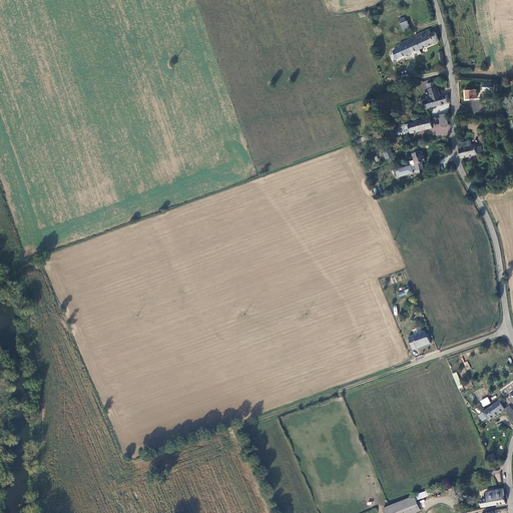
[(407,22),(401,24),(404,31),(410,29),(407,22)]
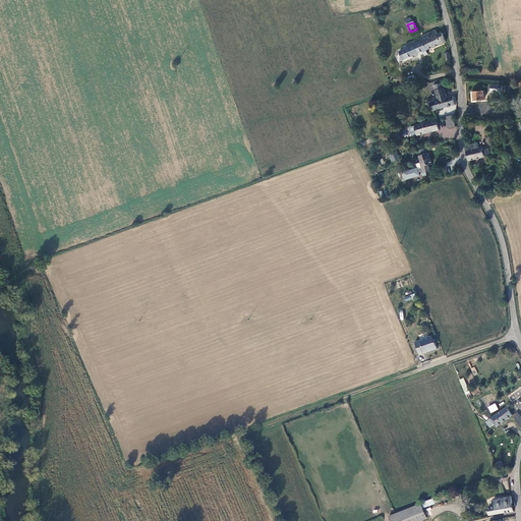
[(426,50),(446,42),(442,34),(438,36),(436,31),(421,37),(421,38),(426,50)]
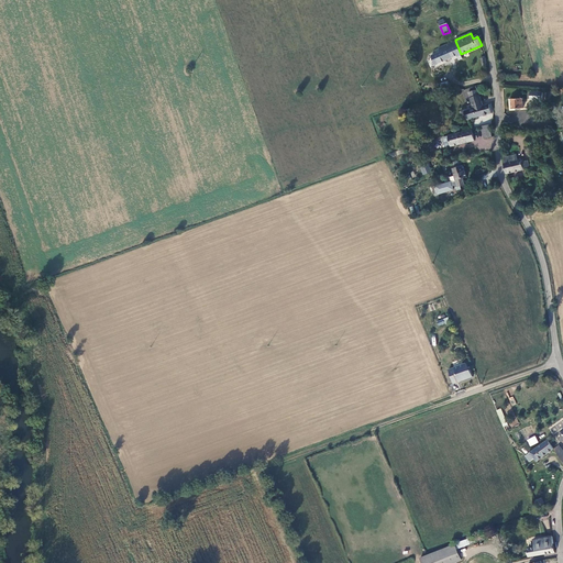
[(457,56),(461,54),(455,41),(448,45),(439,48),(440,52),(431,56),(435,65),(457,56)]
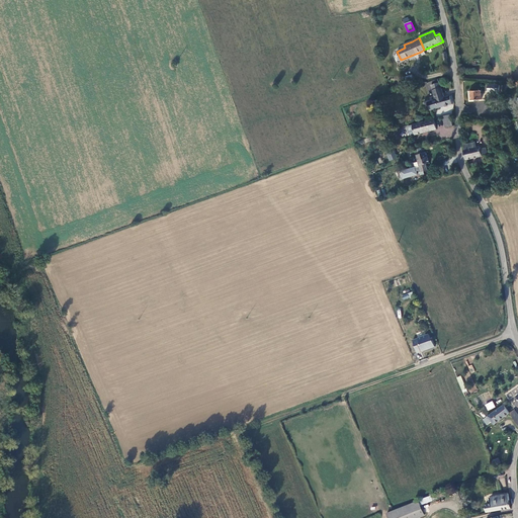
[(430,110),(435,109),(452,103),(449,93),(443,95),(439,81),(431,83),(436,100),(428,102),(430,110)]
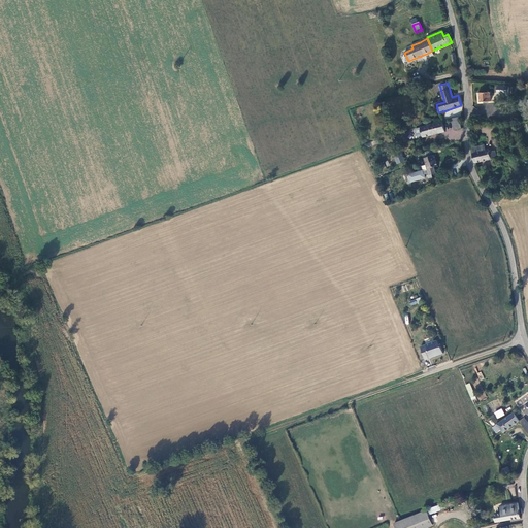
[(496,95),(508,95),(508,88),(496,87),(496,95)]
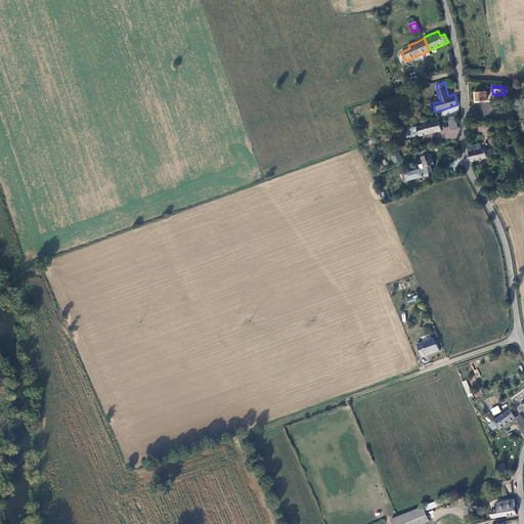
[(477,92),(477,101),(487,100),(486,91),(477,92)]
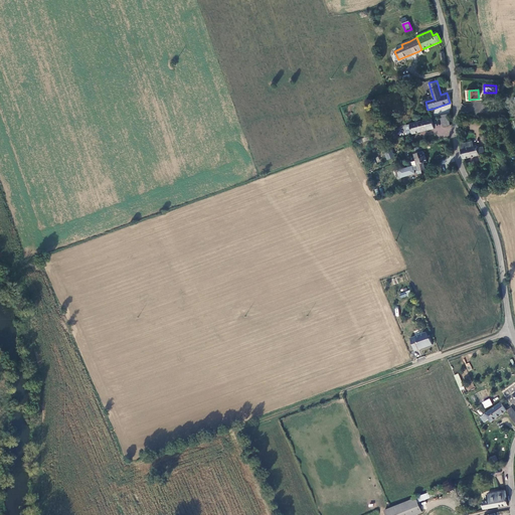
[(451,125),(448,114),(441,116),(443,127),(451,125)]
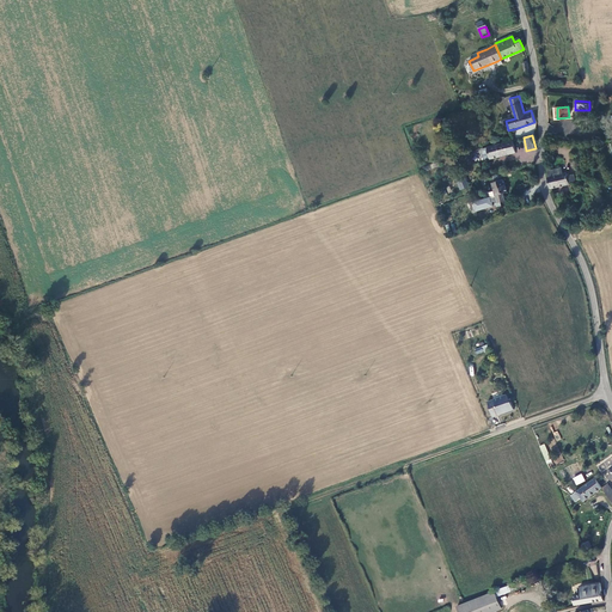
[(515,153),(513,140),(487,147),(490,159),(515,153)]
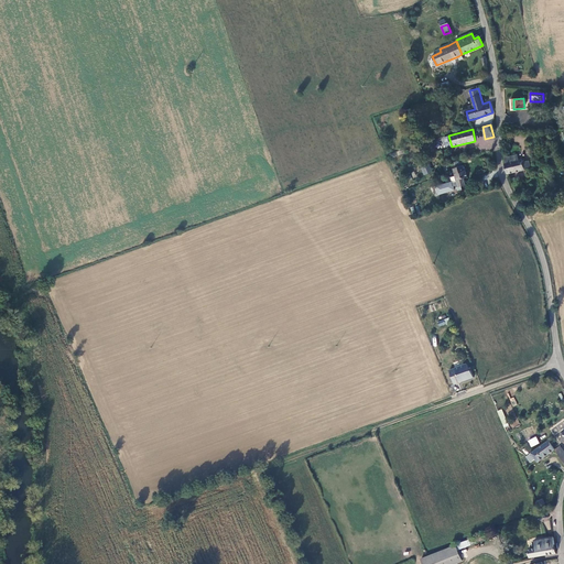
[(507,175),(525,170),(524,170),(530,167),(528,161),(523,162),(522,160),(518,161),(516,155),(505,159),(506,164),(505,165),(507,175)]
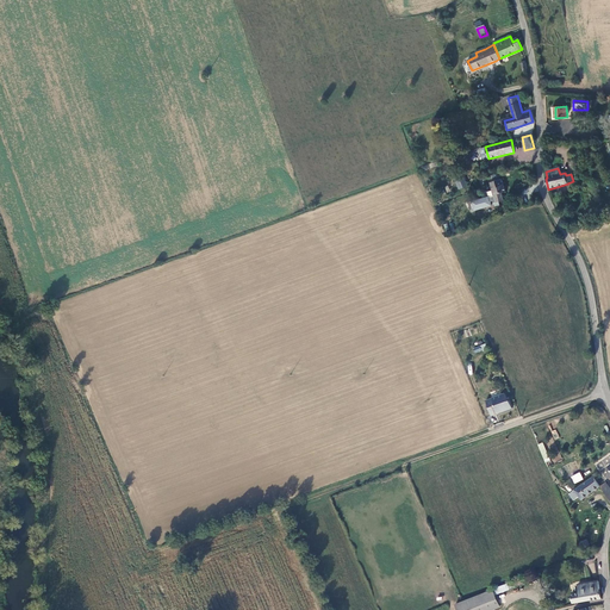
[(455,179),(458,190),(467,187),(464,176),(455,179)]
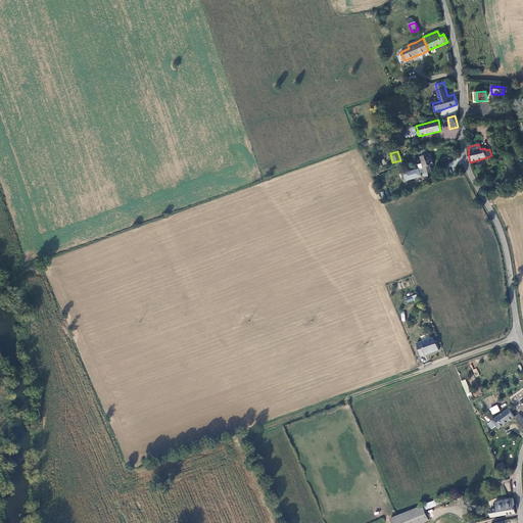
[(433,164),(430,153),(420,156),(422,163),(417,164),(419,170),(406,174),(408,181),(421,176),(421,174),(423,173),(424,177),(429,176),(428,173),(432,172),(430,165),(433,164)]
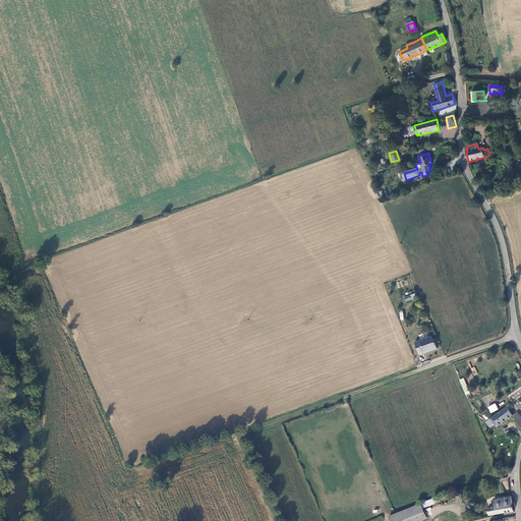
[(420,341),(415,343),(420,356),(438,349),(436,343),(433,344),(431,337),(420,341)]
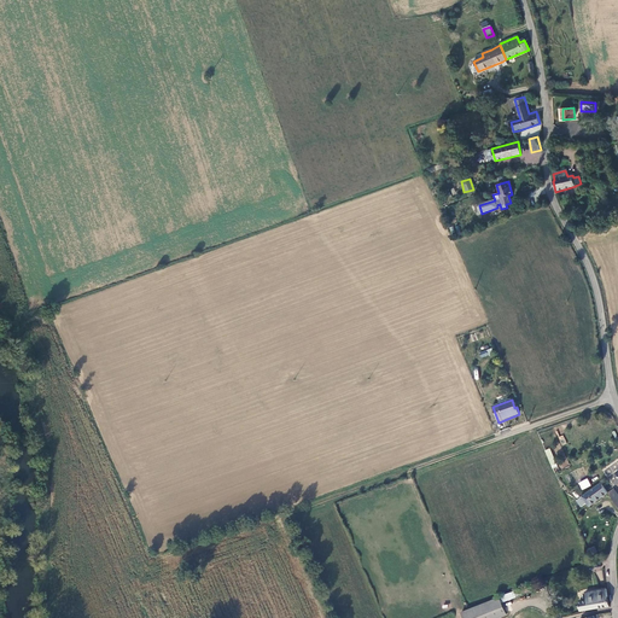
[(554,462),(557,462),(551,448),(546,449),(553,467),(555,467),(554,462)]
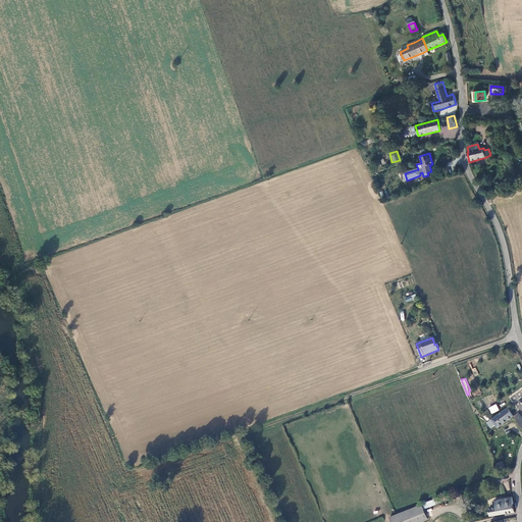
[(488,408),(491,414),(500,410),(496,404),(488,408)]
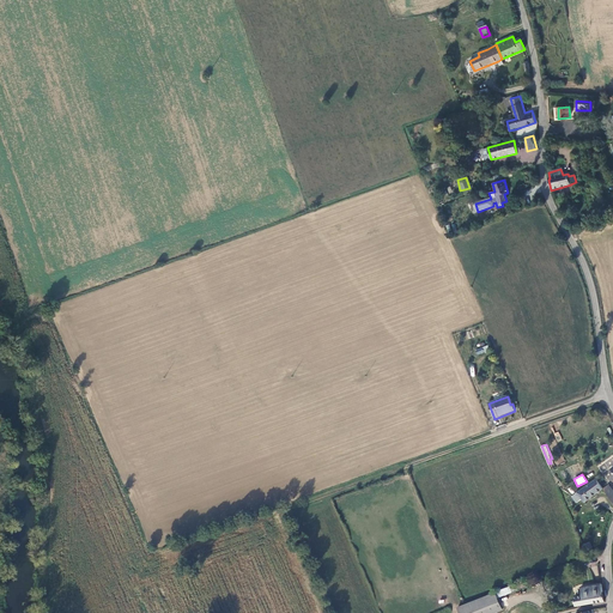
[(584,502),(602,489),(596,479),(578,492),(582,498),(584,502)]
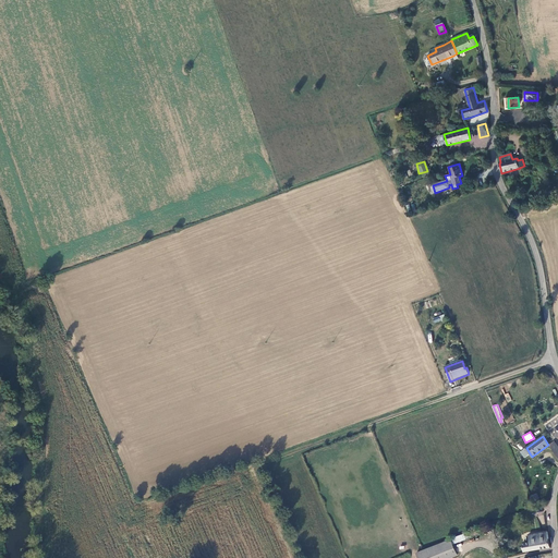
[(435,547),(417,554),(419,557),(451,557),(458,556),(453,545),(487,531),(485,525),(435,547)]
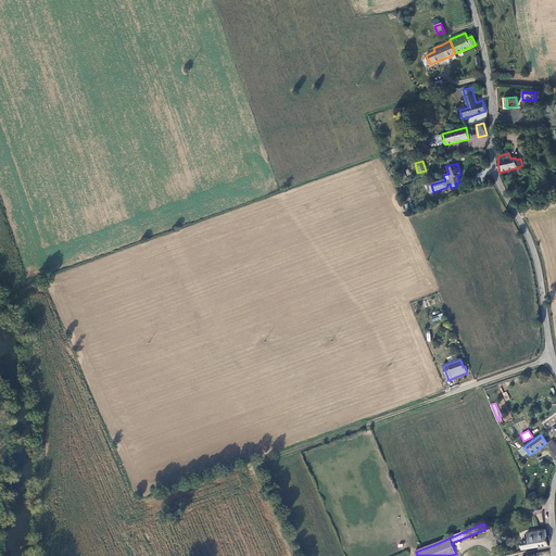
[(521,539),(522,548),(548,544),(547,541),(546,528),(528,530),(529,538),(521,539)]
